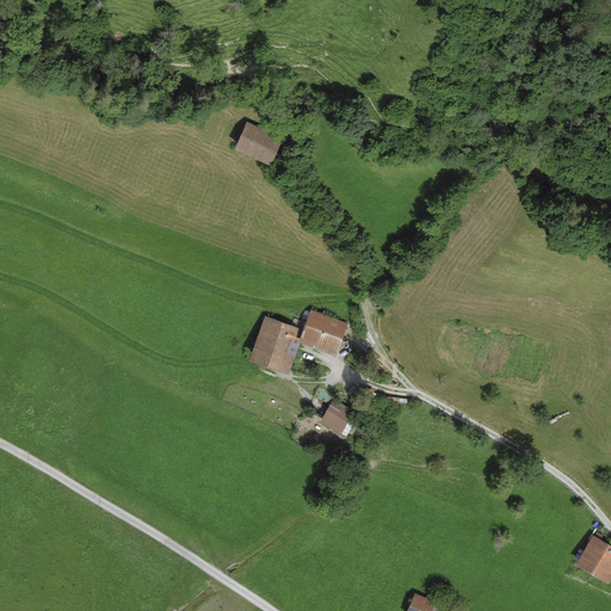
[(284,140),(247,122),(234,149),(271,167),(284,140)]
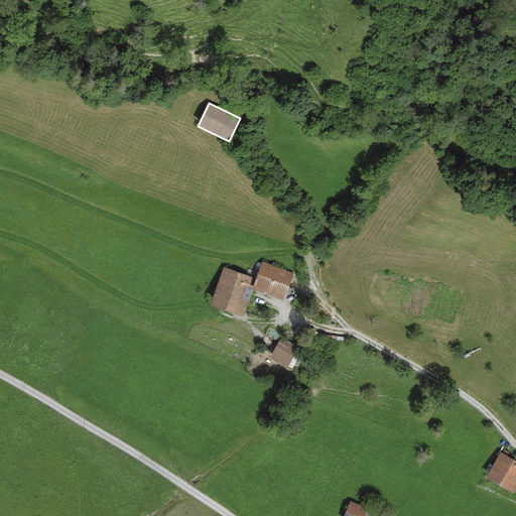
[(294,273),(262,261),(259,270),(255,268),(252,277),(256,278),(252,289),(284,301),(294,273)]
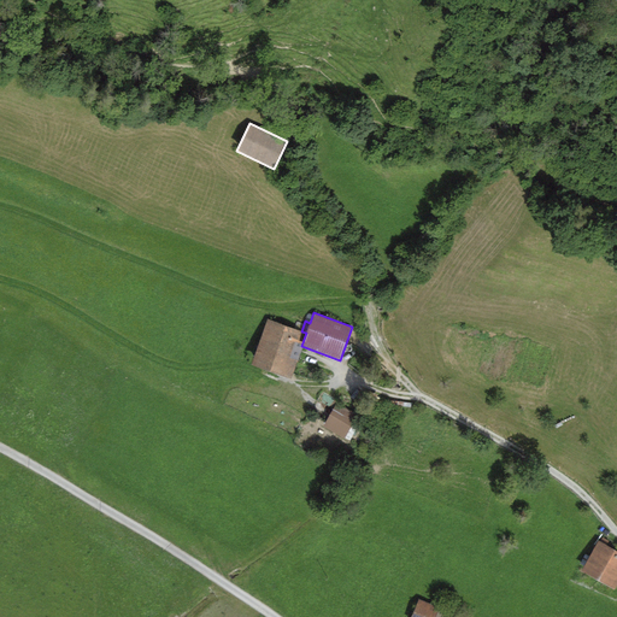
[(301,331),(268,318),(251,365),(289,378),(301,346),(306,333),(301,331)]
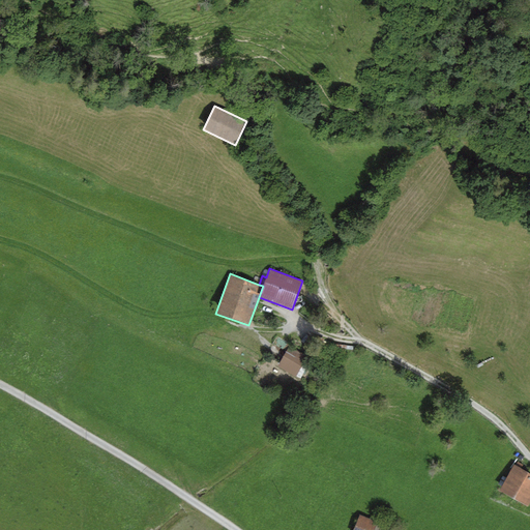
[(307,356),(289,346),(277,365),(296,377),(307,356)]
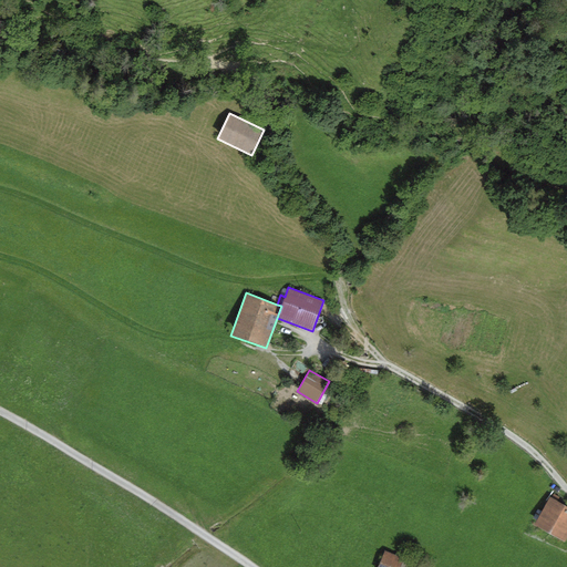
[(552,497),(549,497),(534,525),(565,543),(566,538),(566,505),(558,501),(559,497),(554,494),(552,497)]
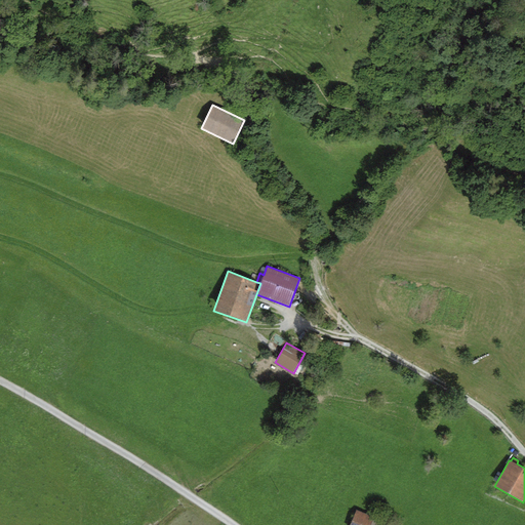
[(349,524),(377,524),(379,521),(375,519),(375,518),(356,510),(349,524)]
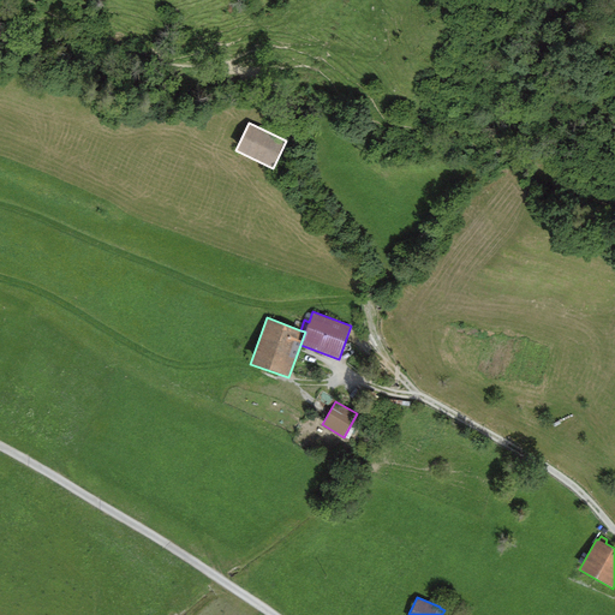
All buildings are outlined.
